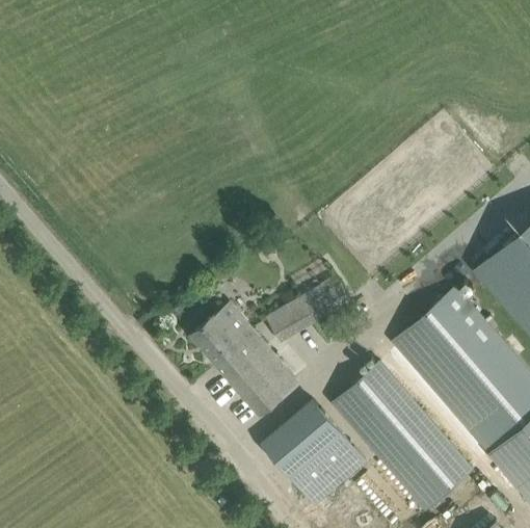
[(529,226),(476,271),(529,333),(529,226)]
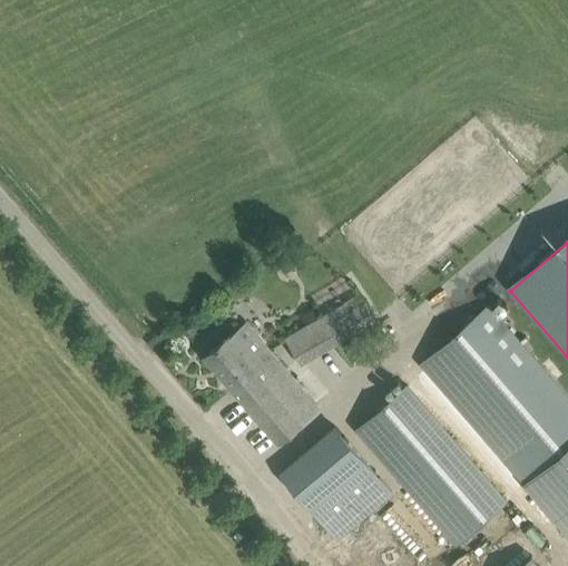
[(322,319),(283,341),(299,367),(373,323),(364,306),(327,328),(322,319)]
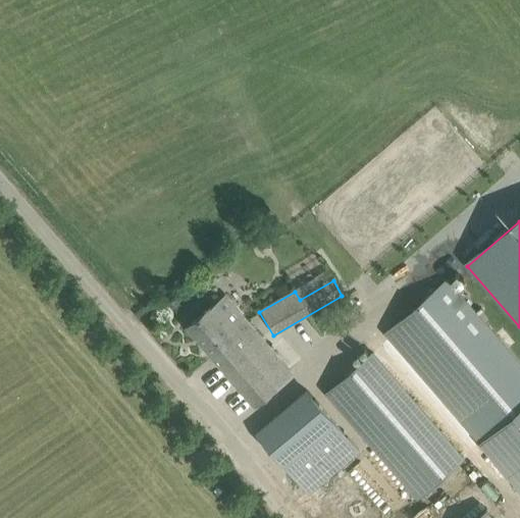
[(519,367),(446,282),(383,335),(479,446),(478,446),(519,493),(519,367)]
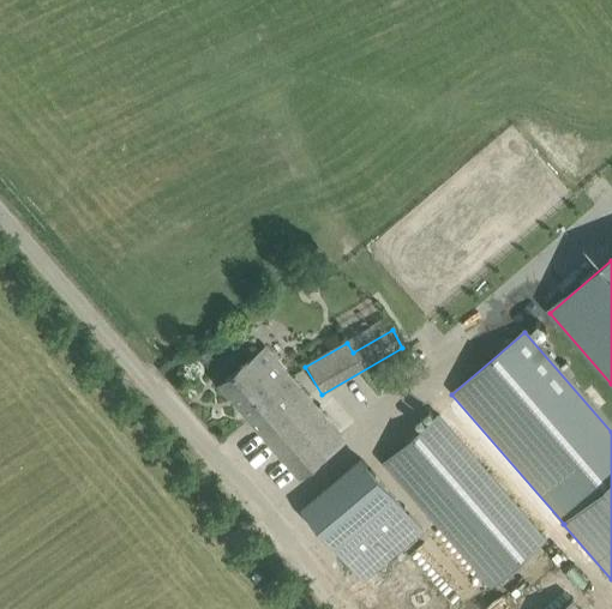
[(219,387),(298,480),(342,441),(285,375),(270,387),(249,361),(219,387)]
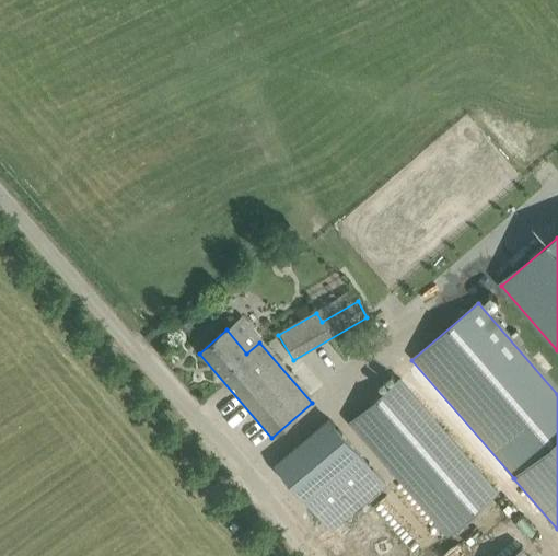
[(498,495),(396,381),(347,426),(449,539),(498,495)]
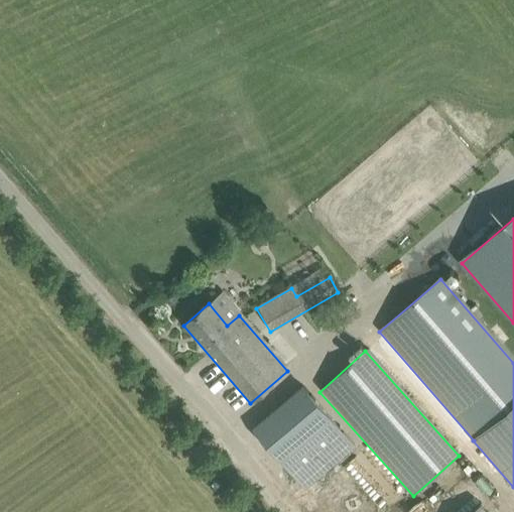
[(355,450),(302,388),(253,430),(303,490),(312,482),(318,488),(325,483),(320,479),(355,450)]
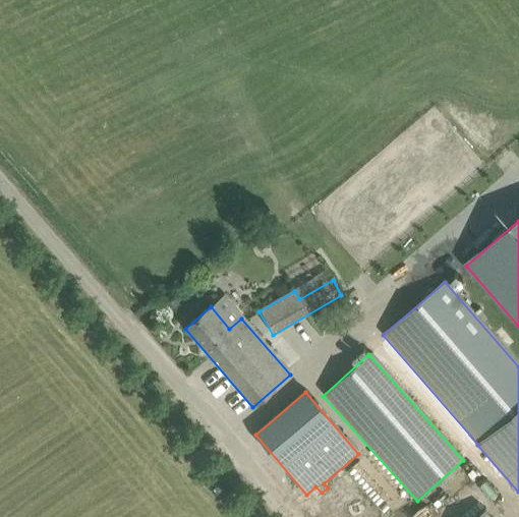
[(366,516),(370,513),(359,498),(335,516),(366,516)]
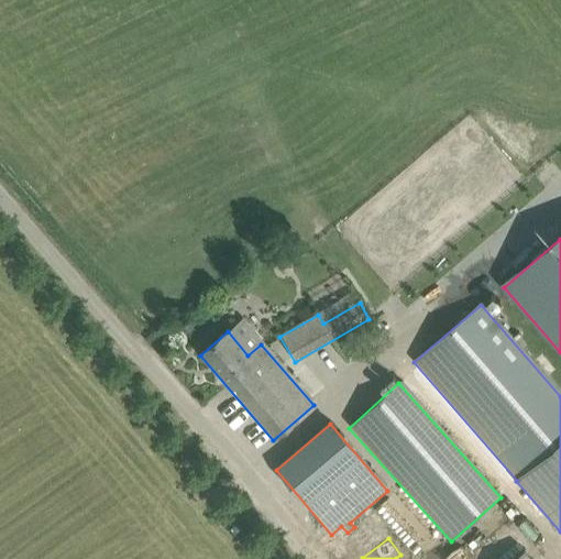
[(541,558),(534,549),(521,558),(541,558)]
